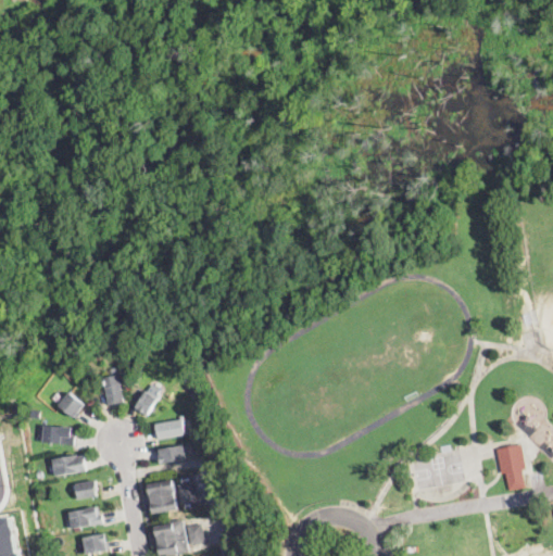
[(529,325),(526,311),(533,308),(537,324),(529,325)]
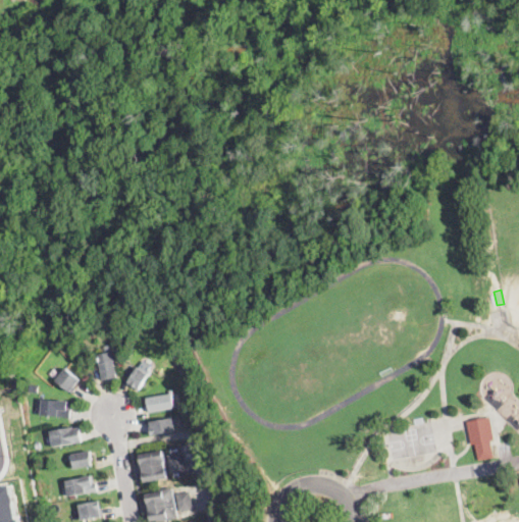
[(101,379),(97,355),(117,352),(119,364),(113,365),(115,377),(101,379)]
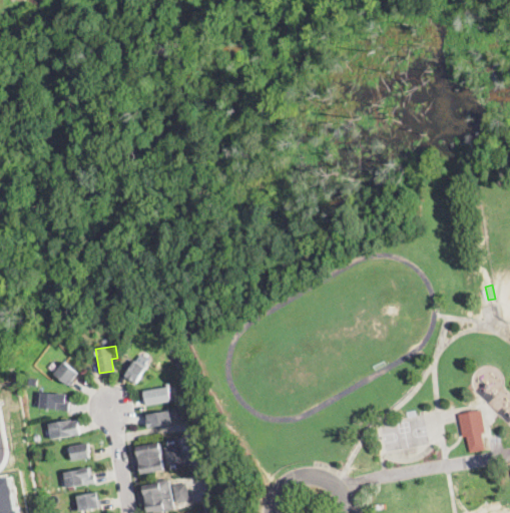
[(166,351),(160,360),(156,357),(162,348),(166,351)]
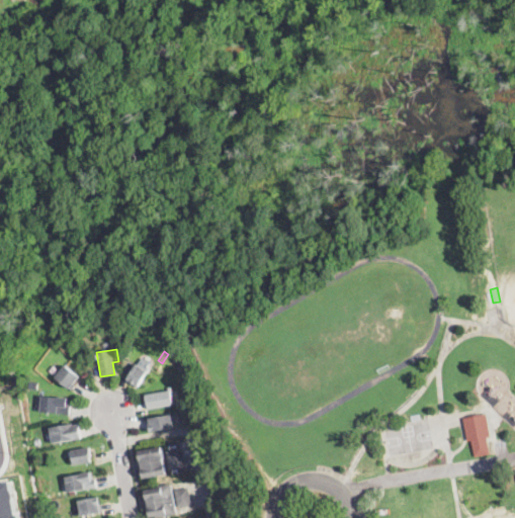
[(144,369),(145,366),(148,368),(137,386),(125,380),(136,364),(144,369)]
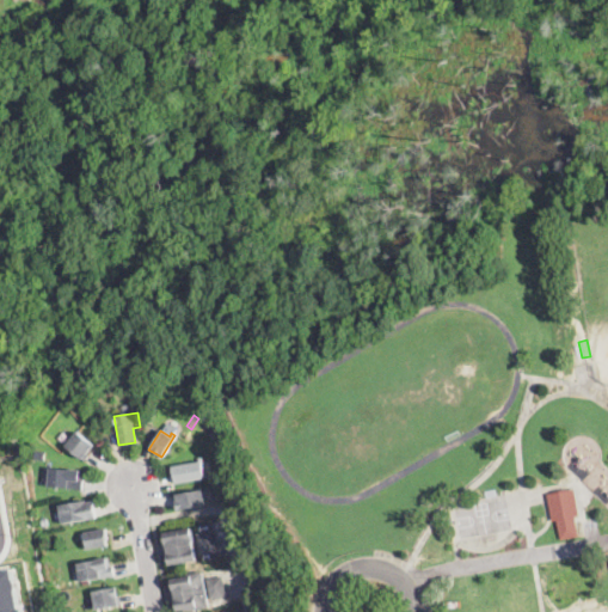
[(83,461),(63,446),(75,432),(92,445),(85,454),(87,456),(83,461)]
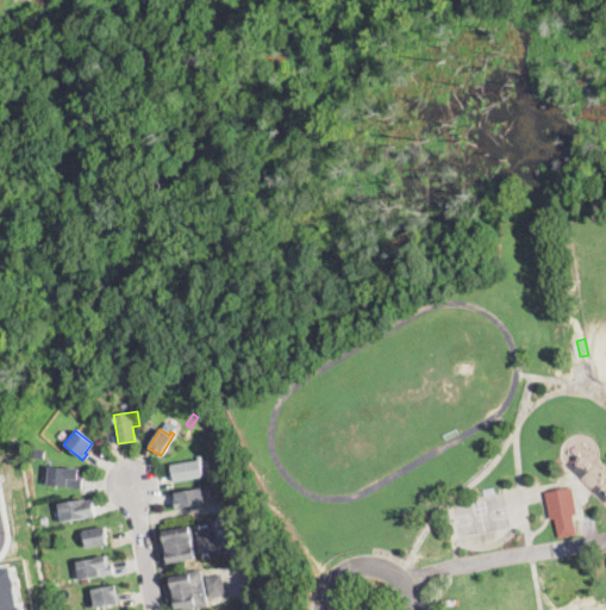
[(43,449),(42,458),(31,456),(33,447),(43,449)]
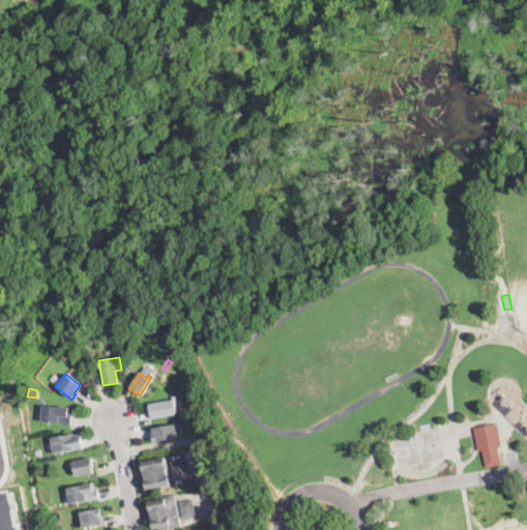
[(147,419),(144,405),(174,400),(176,415),(147,419)]
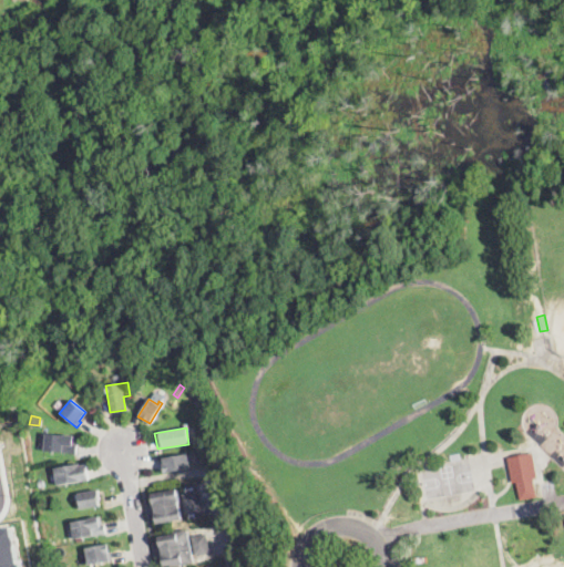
[(62,435),(62,434),(72,435),(71,444),(75,444),(74,455),(71,455),(71,454),(43,451),(44,434),(62,435)]
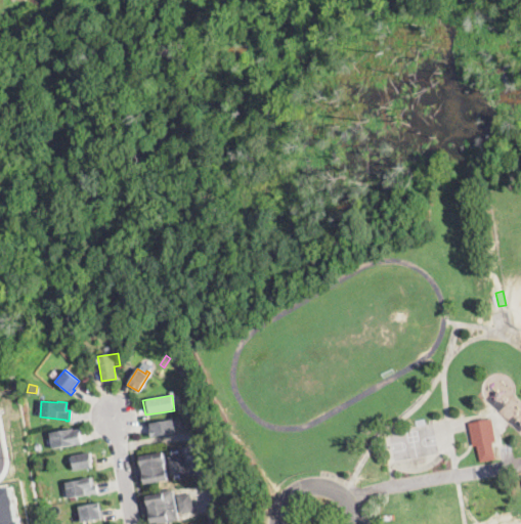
[(174,432),(150,437),(148,424),(172,419),(174,432)]
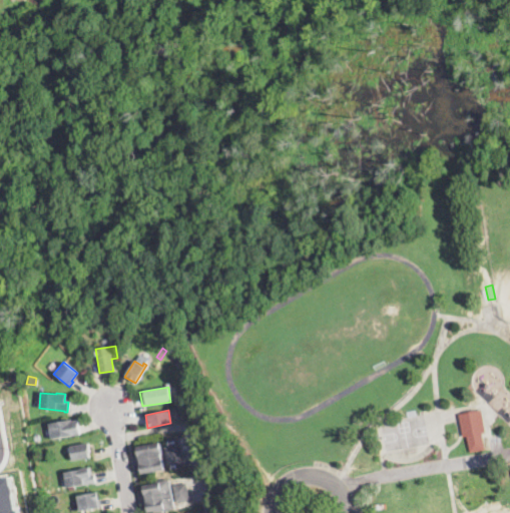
[(480,434),(483,450),(469,453),(465,436),(461,437),(457,415),(480,410),(484,433),(480,434)]
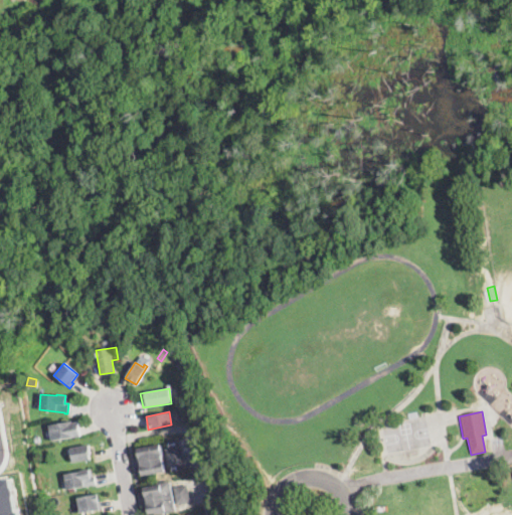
[(70,422),(76,421),(79,436),(50,441),(47,424),(70,420),(70,422)]
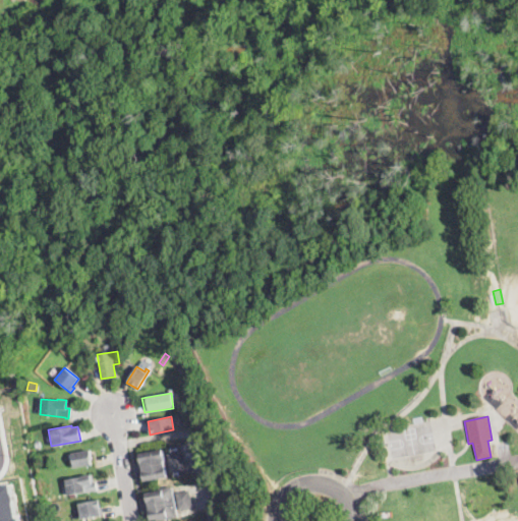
[(142,481),(137,453),(162,449),(166,477),(142,481)]
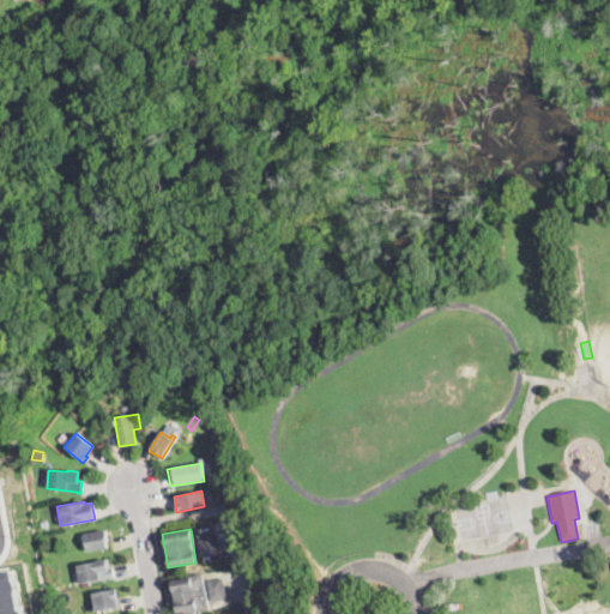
[(85,551),(82,551),(80,545),(84,543),(83,534),(106,530),(107,540),(106,541),(107,547),(85,551)]
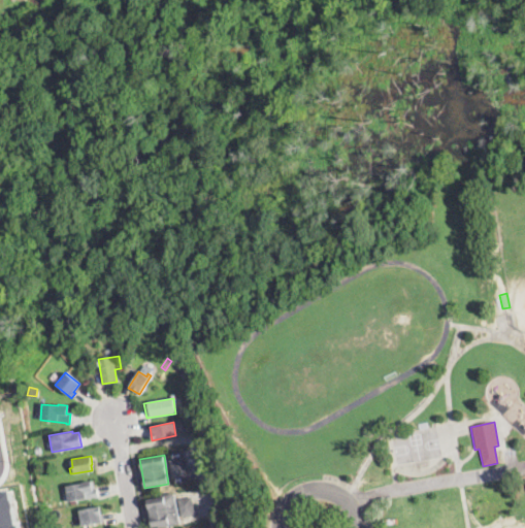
[(171,477),(167,460),(182,457),(185,474),(171,477)]
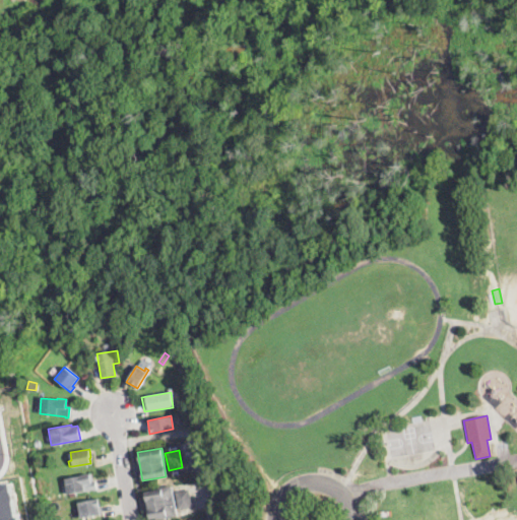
[(92,480),(94,480),(97,490),(67,495),(64,479),(80,476),(80,475),(90,473),(92,480)]
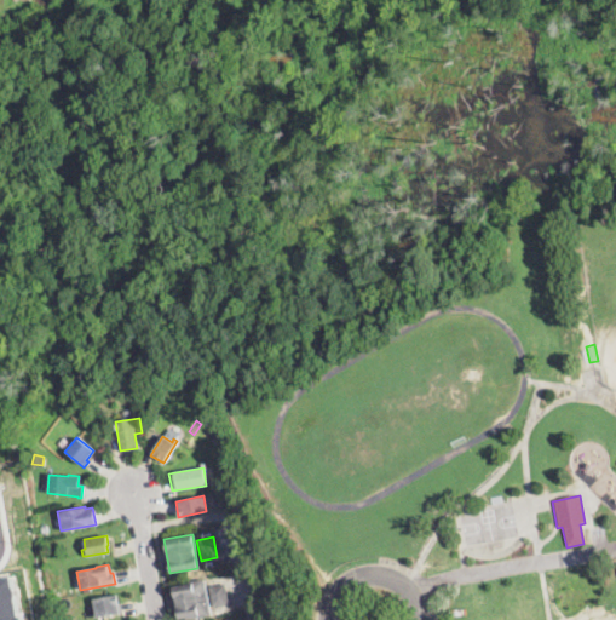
[(0,619),(27,619),(26,614),(22,615),(18,596),(21,596),(18,584),(16,585),(15,574),(0,577),(0,619)]
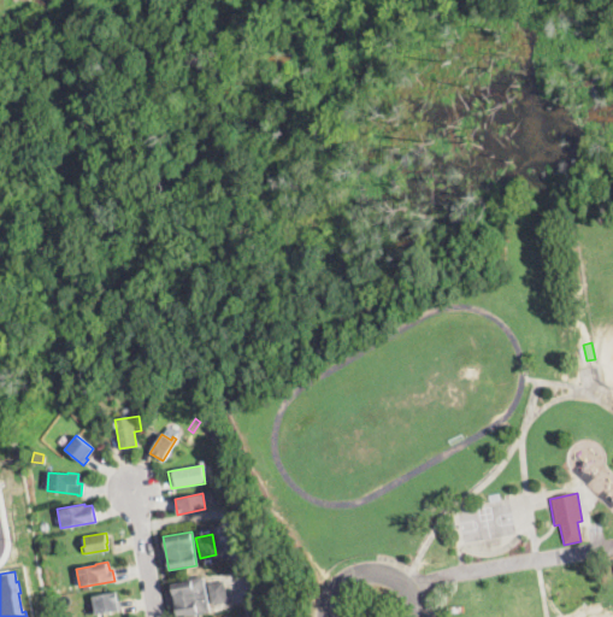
[(183,616),(177,616),(172,583),(177,583),(177,581),(202,577),(208,613),(183,616)]
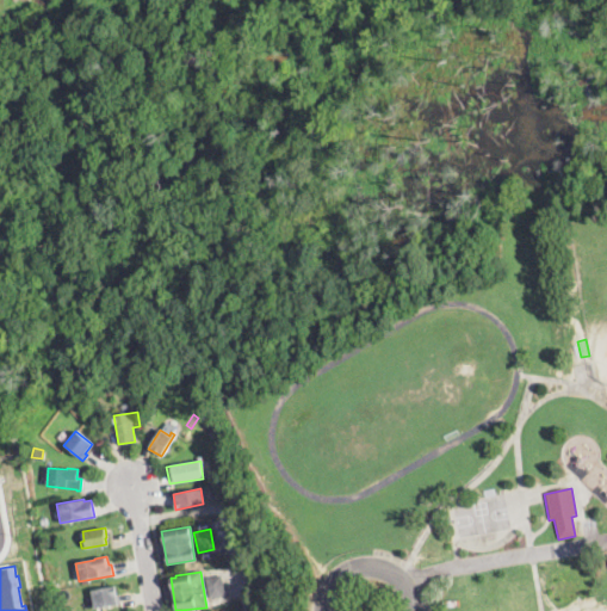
[(209,599),(204,579),(220,575),(224,596),(209,599)]
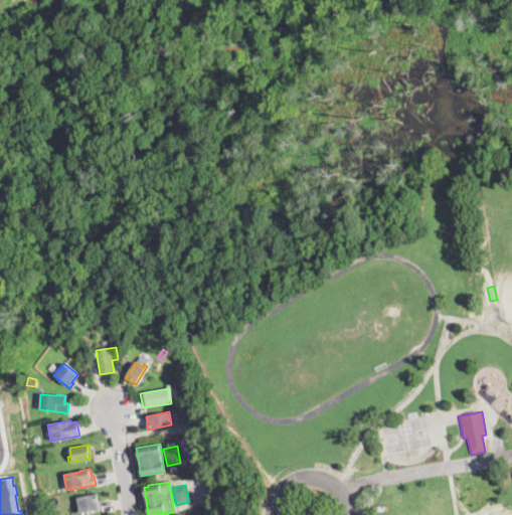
[(79,514),(76,498),(97,494),(100,510),(79,514)]
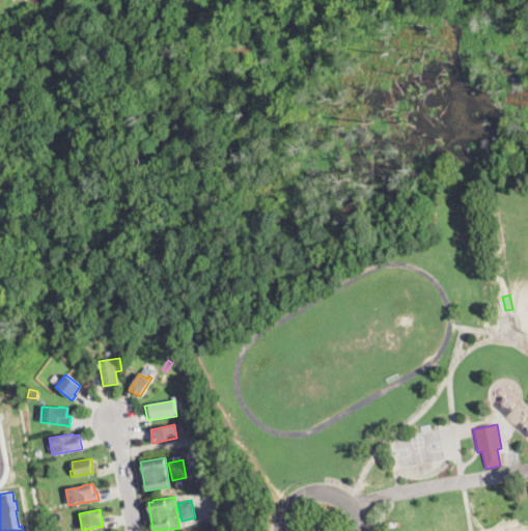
[(499,530),(527,530),(525,521),(499,530)]
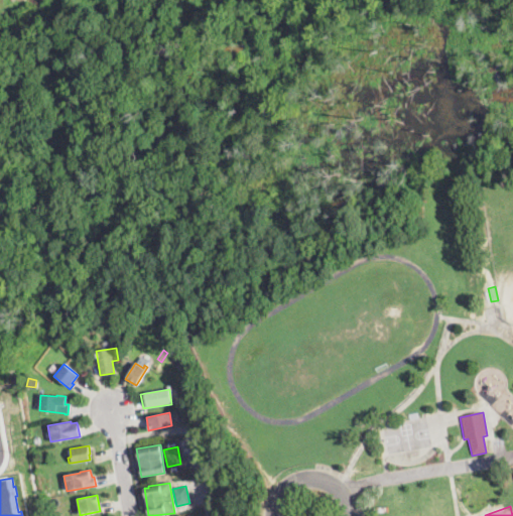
All buildings are outlined.
